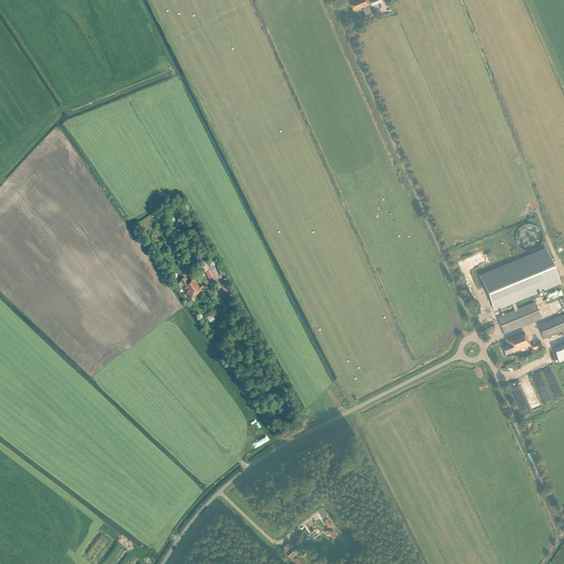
[(369,6),(366,0),(357,0),(356,1),(351,3),(351,2),(349,3),(354,12),(362,9),(362,10),(365,17),(370,13),(368,8),(367,7),(369,6)]
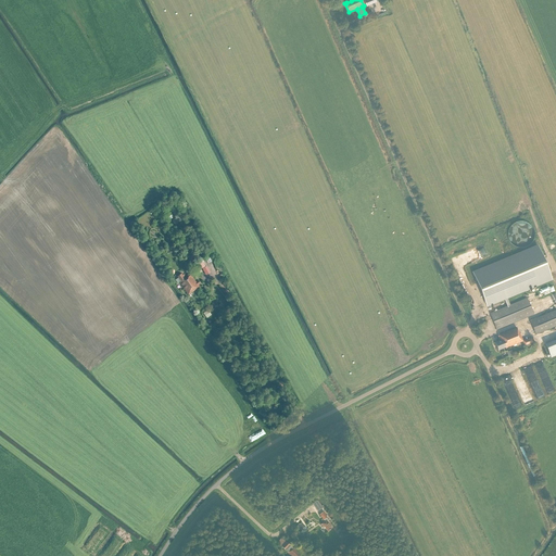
[(178,223),(184,219),(178,210),(173,212),(176,217),(172,219),(174,224),(177,222),(178,223)]
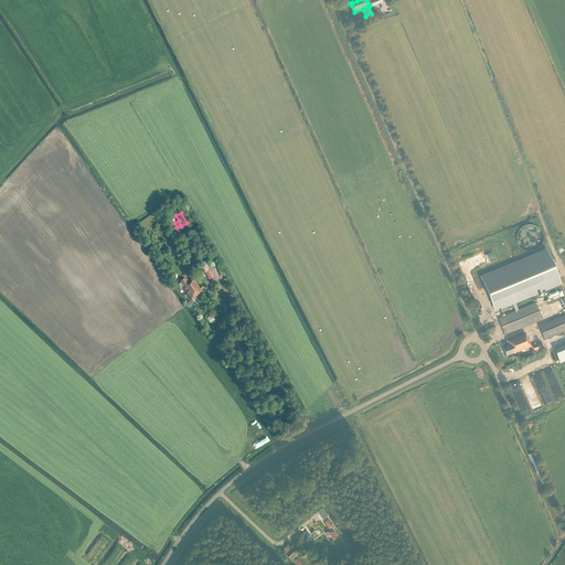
[(519,231),(518,232),(516,234),(516,236),(516,240),(516,242),(518,244),(519,246),(521,248),(523,251),(525,252),(529,252),(532,252),(535,251),(539,248),(540,247),(542,245),(543,243),(543,241),(544,238),(543,236),(543,233),(542,231),(540,228),(539,227),(536,226),(534,225),(531,224),(529,224),(526,225),(524,225),(522,227),(520,228),(519,231)]
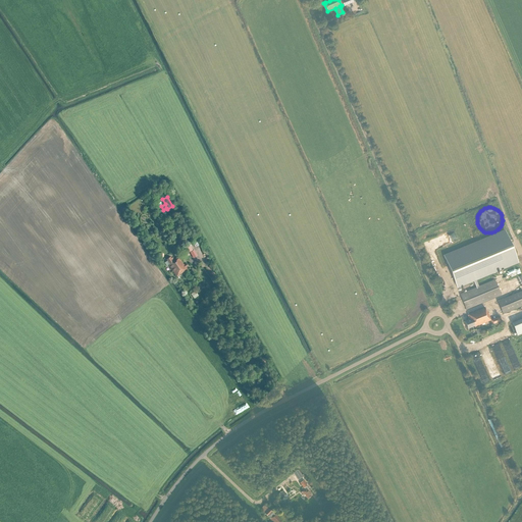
[(476,288),(478,286),(475,279),(518,262),(514,254),(516,254),(515,251),(513,252),(505,231),(444,256),(457,288),(473,280),(476,288)]
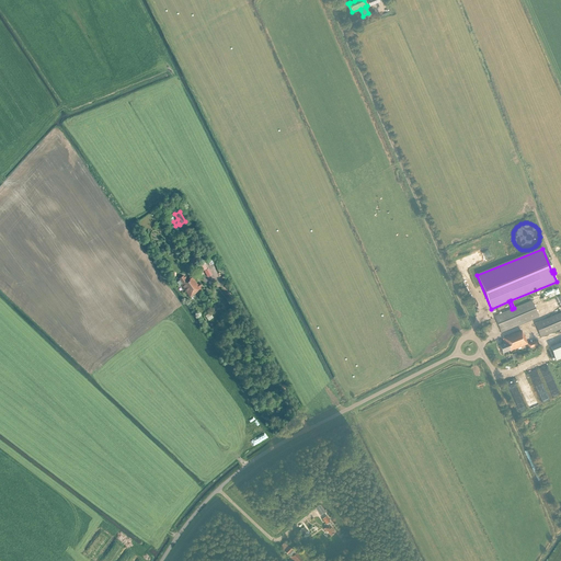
[(186,282),(183,276),(179,279),(180,281),(178,283),(179,285),(181,284),(190,297),(201,289),(199,287),(202,285),(199,283),(197,285),(192,277),(186,282)]
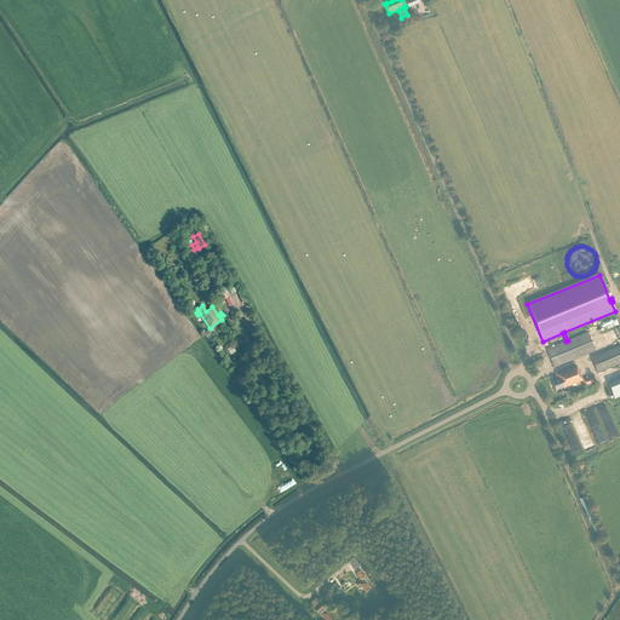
[(554,367),(595,350),(587,332),(568,340),(566,342),(546,349),(554,367)]
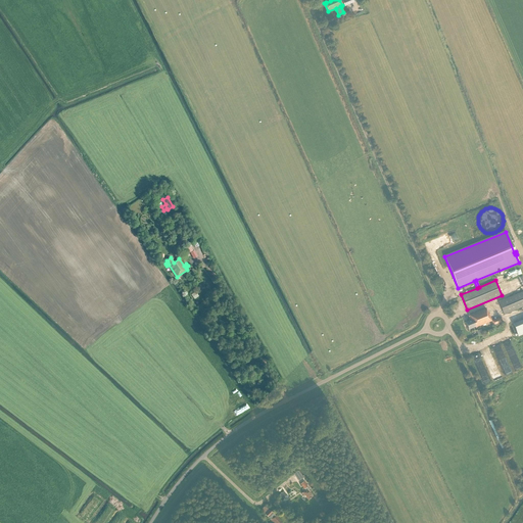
[(504,315),(522,306),(522,291),(498,301),(504,315)]
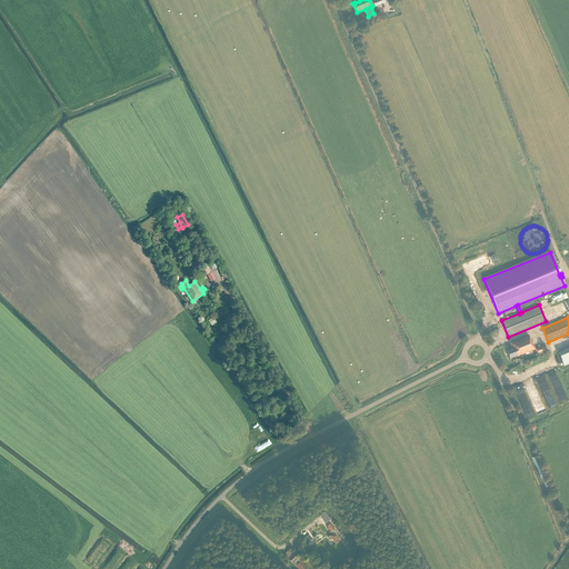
[(535,349),(530,339),(528,336),(510,342),(512,348),(506,350),(509,358),(517,356),(535,349)]
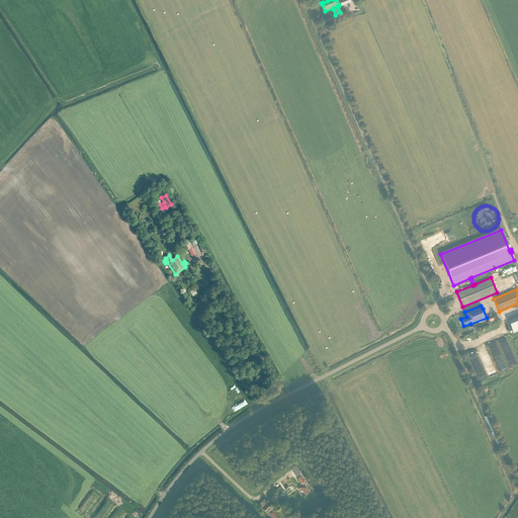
[(513,334),(517,331),(517,317),(508,321),(513,334)]
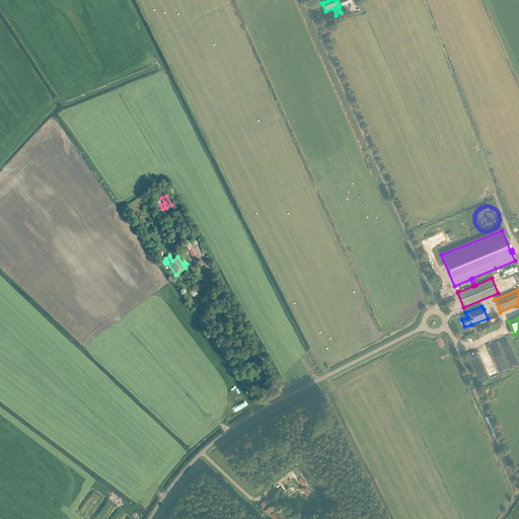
[(518,365),(515,354),(507,357),(511,368),(518,365)]
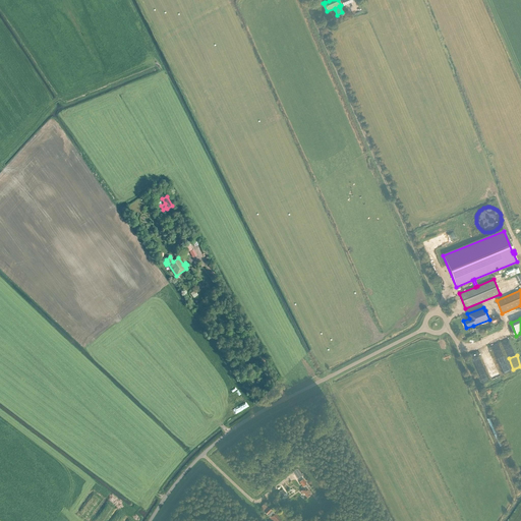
[(472,363),(474,362),(483,384),(490,381),(485,368),(482,369),(481,365),(478,367),(476,361),(480,360),(479,356),(470,359),(472,363)]
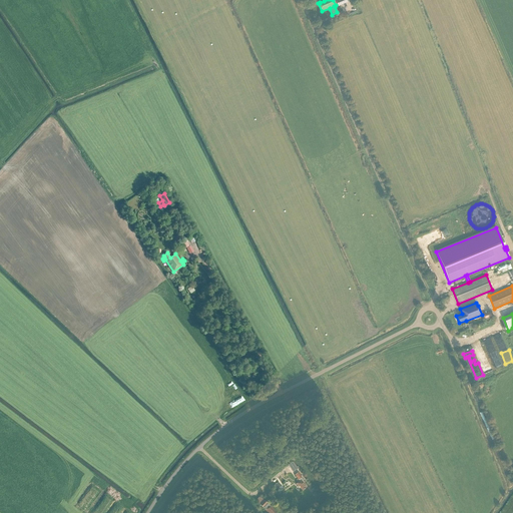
[(487,358),(480,362),(485,373),(493,370),(487,358)]
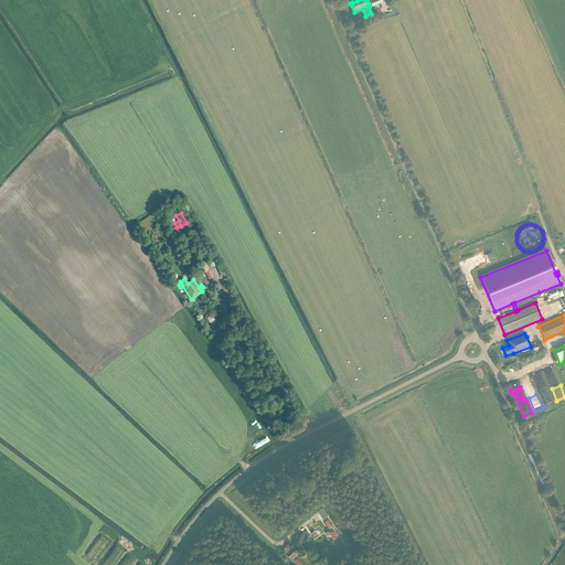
[(332,525),(329,528),(330,530),(326,533),(328,535),(329,535),(332,540),(337,536),(336,535),(337,535),(332,530),(334,529),(332,525)]
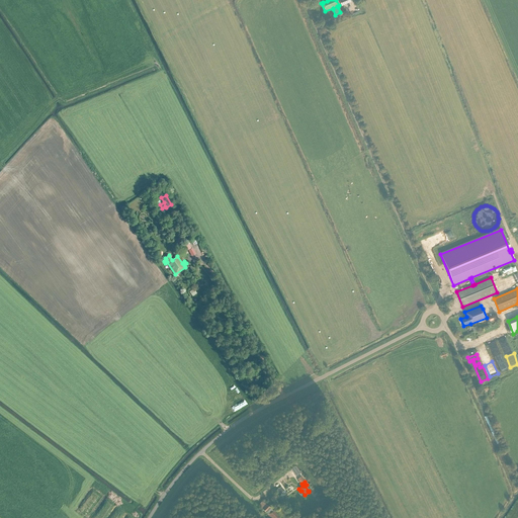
[(290,491),(294,488),(291,484),(287,487),(288,488),(286,490),(288,493),(290,491)]
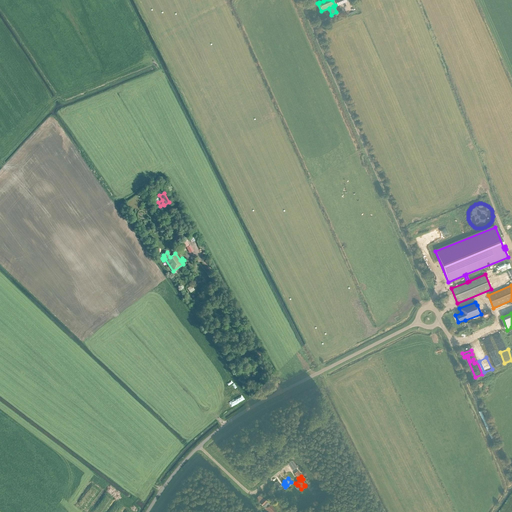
[(259,504),(263,499),(259,495),(255,499),(259,504)]
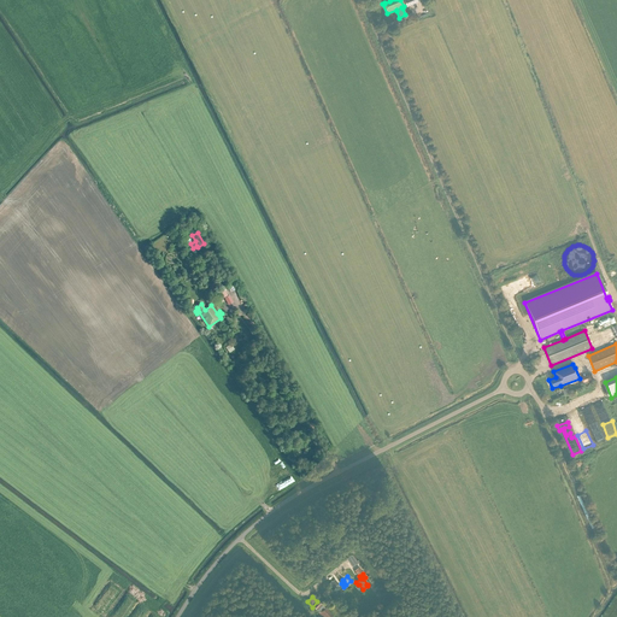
[(90,616),(101,616),(103,616),(84,599),(78,605),(90,616)]
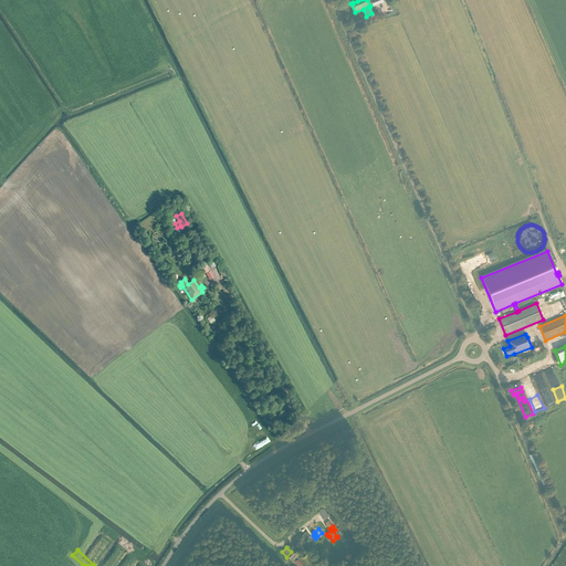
[(291,552),(286,557),(290,559),(293,562),(292,562),(295,565),(305,565),(302,563),(303,563),(295,555),(294,555),(292,552),(291,552)]
